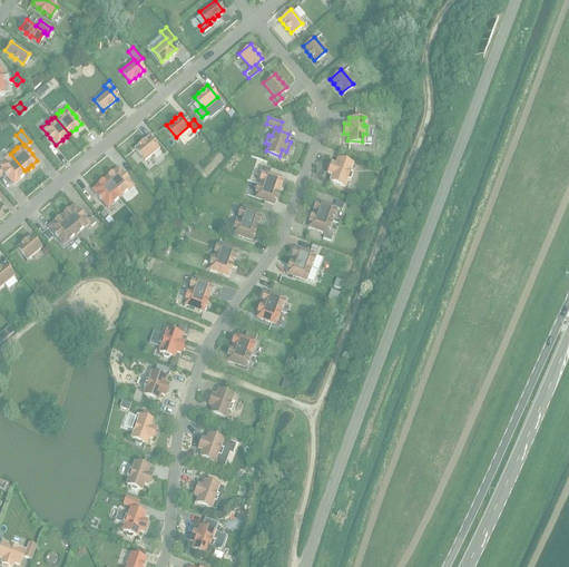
[(134,147),(144,158),(151,152),(155,155),(159,150),(157,147),(148,135),(143,139),(138,143),(134,147)]
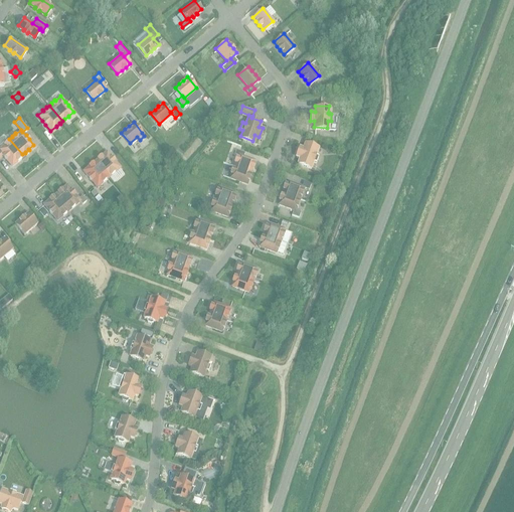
[(20,156),(22,154),(9,139),(7,141),(3,143),(3,144),(0,146),(0,153),(2,152),(3,154),(3,155),(6,158),(11,164),(16,159),(17,160),(20,157),(20,156)]
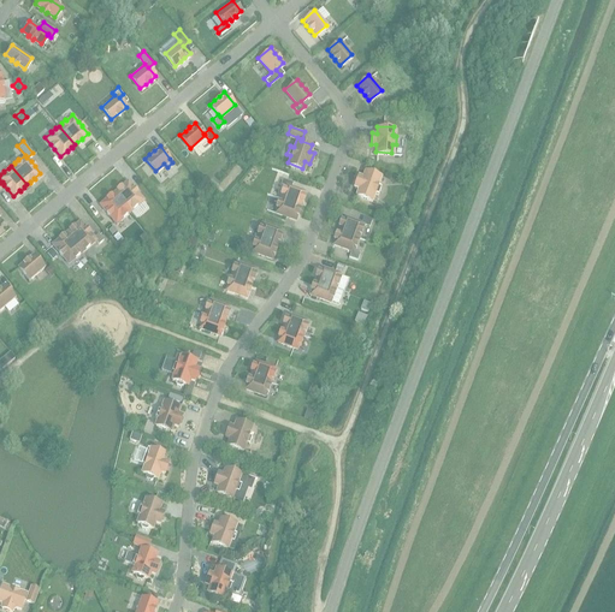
[(358,186),(355,194),(371,198),(373,191),(374,191),(377,191),(380,184),(377,183),(379,174),(365,170),(362,176),(358,174),(353,185),(358,186)]
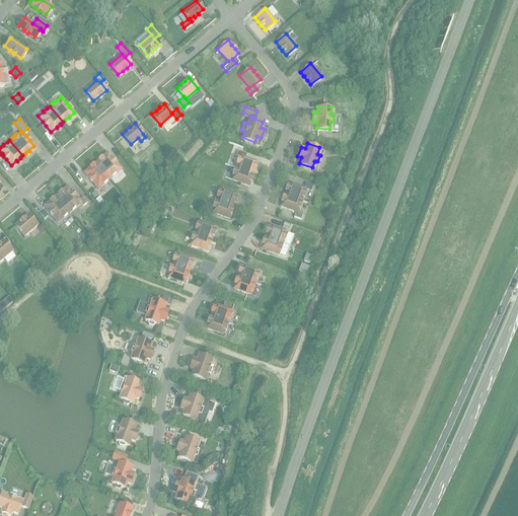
[(235,165),(251,171),(252,168),(254,169),(256,164),(254,163),(256,160),(244,156),(245,152),(237,149),(235,153),(239,155),(238,158),(237,157),(235,162),(236,163),(235,165)]
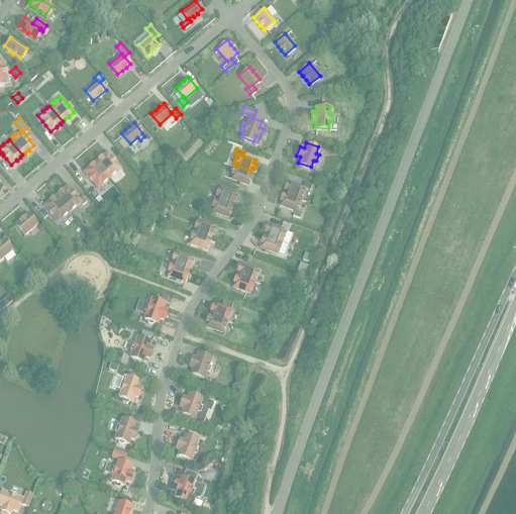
[(95,161),(108,176),(110,174),(111,174),(114,172),(114,171),(119,167),(114,161),(114,160),(111,157),(106,150),(101,156),(100,155),(97,158),(97,159),(95,161)]
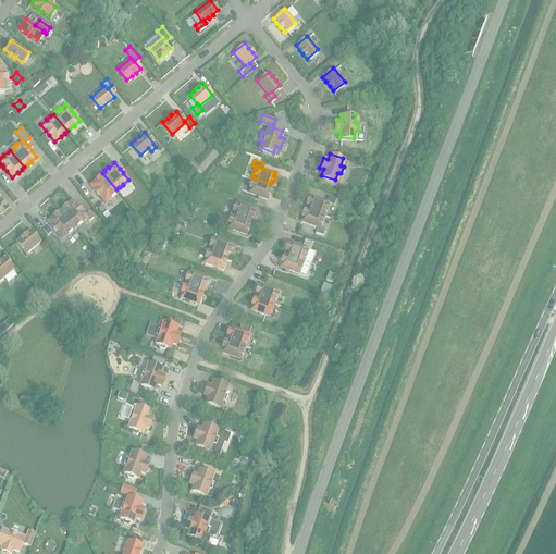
[(113,192),(116,189),(102,173),(99,175),(99,174),(95,177),(96,179),(90,183),(96,189),(95,189),(98,194),(99,194),(104,200),(110,195),(110,196),(114,193),(113,192)]
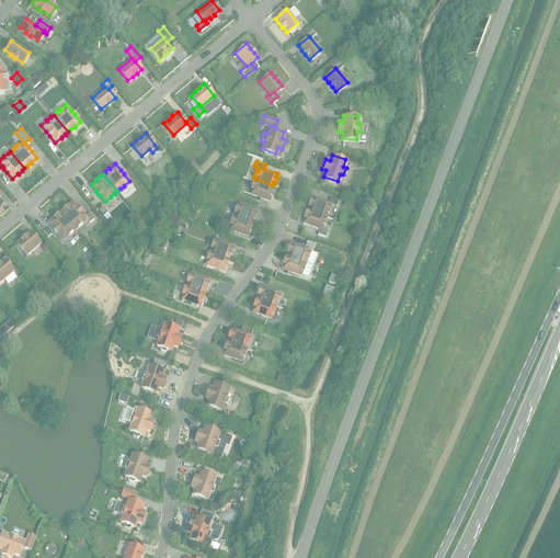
[(271,189),(272,185),(254,179),(253,182),(252,182),(250,188),(251,188),(250,192),(267,198),(270,194),(271,195),(273,190),(271,189)]
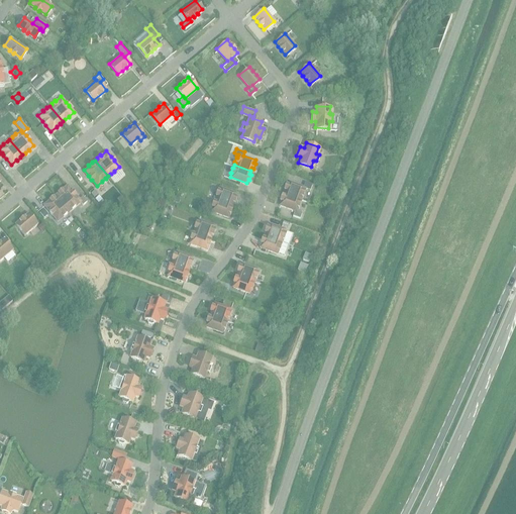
[(304,180),(302,186),(287,180),(286,184),(285,183),(283,188),(284,189),(283,192),(299,198),(301,195),(302,195),(304,190),(302,190),(304,186),(309,188),(311,183),(304,180)]
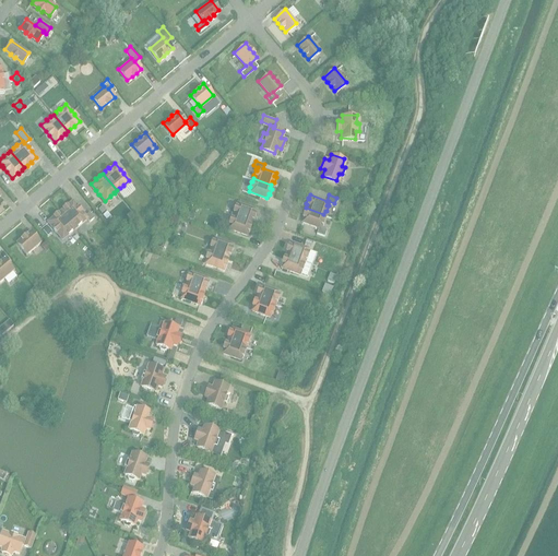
[(59,210),(73,226),(76,224),(76,225),(81,222),(80,221),(85,216),(88,220),(93,215),(88,210),(84,214),(80,210),(81,209),(78,205),(72,199),(66,204),(66,203),(61,206),(62,208),(59,210)]
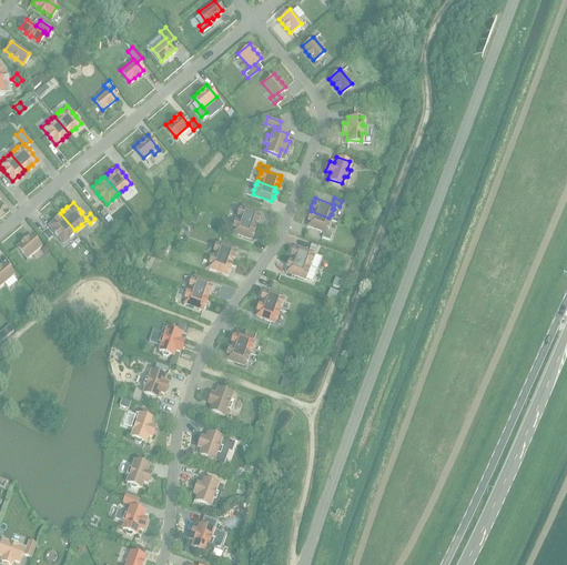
[(236,218),(254,224),(255,221),(256,221),(259,215),(257,215),(259,211),(241,204),(240,209),(238,208),(236,213),(238,214),(236,218)]
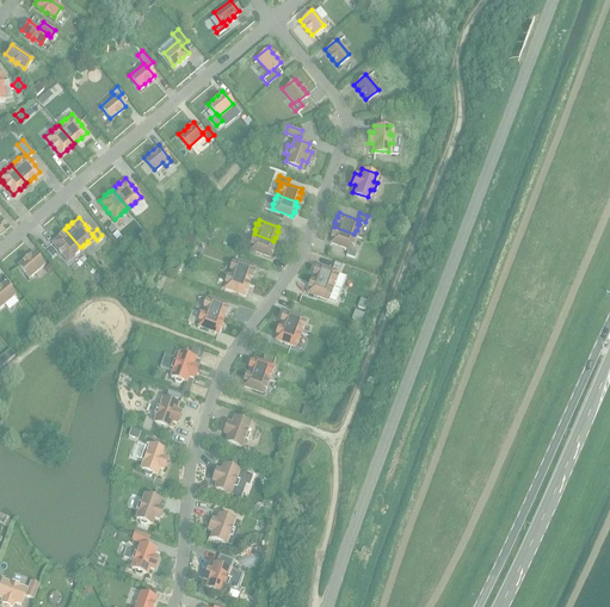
[(352,237),(353,234),(334,227),(333,230),(332,229),(330,235),(331,236),(330,240),(347,246),(345,253),(353,255),(356,249),(349,247),(351,243),(352,243),(355,237),(352,237)]
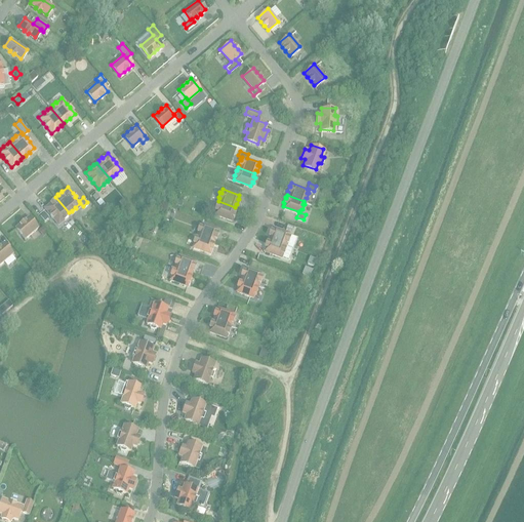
[(67,214),(69,212),(55,197),(53,199),(53,198),(49,201),(49,202),(44,206),(49,212),(49,213),(52,216),(57,223),(63,217),(64,218),(67,215),(67,214)]
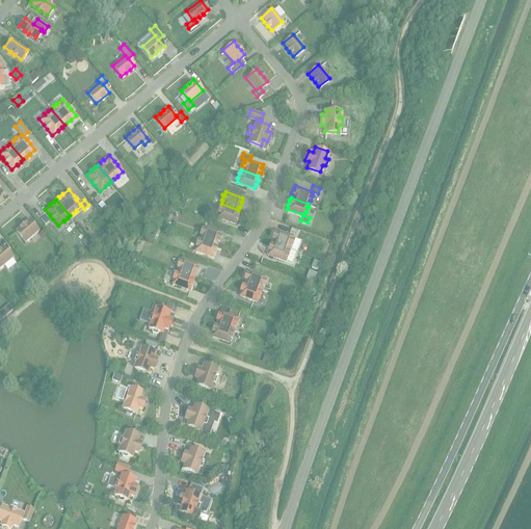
[(237,213),(238,210),(221,204),(220,207),(218,206),(217,211),(218,212),(217,215),(234,221),(235,218),(236,218),(238,213),(237,213)]
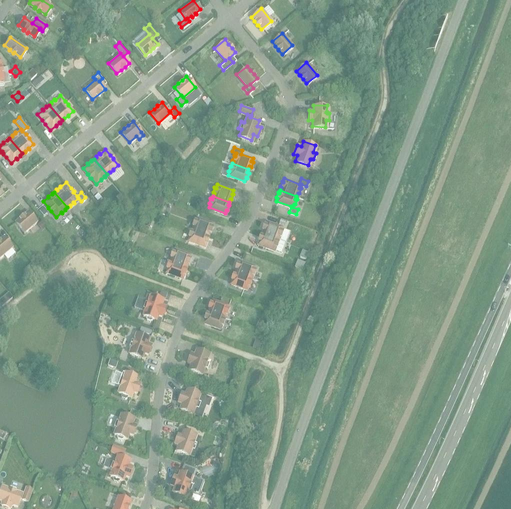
[(19,217),(14,221),(23,231),(36,220),(27,210),(23,214),(19,217)]
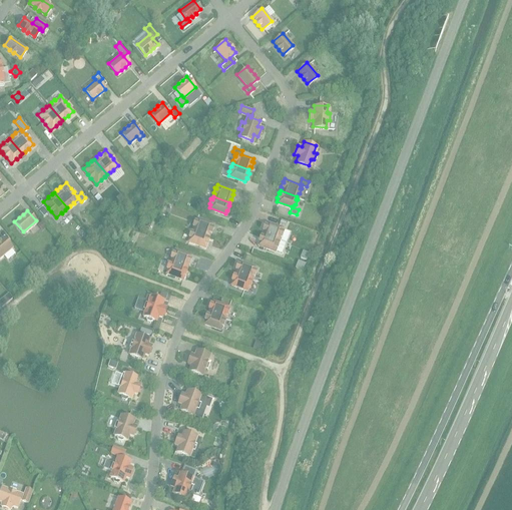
[(191,228),(208,234),(209,231),(210,231),(212,226),(210,226),(212,222),(195,216),(194,220),(193,219),(191,224),(192,225),(191,228)]
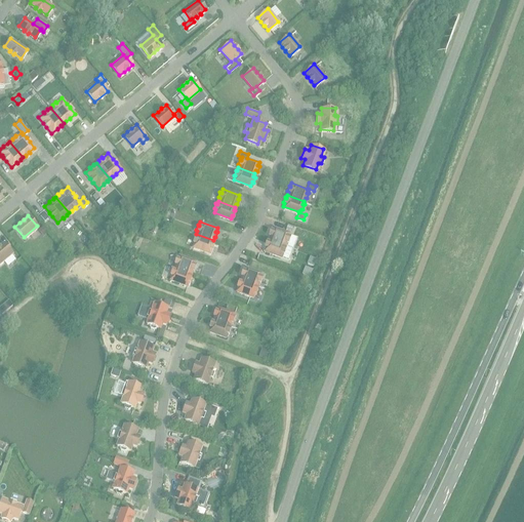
[(268,238),(284,244),(285,241),(287,241),(288,236),(287,236),(288,232),(272,226),(271,230),(270,229),(268,234),(269,235),(268,238)]
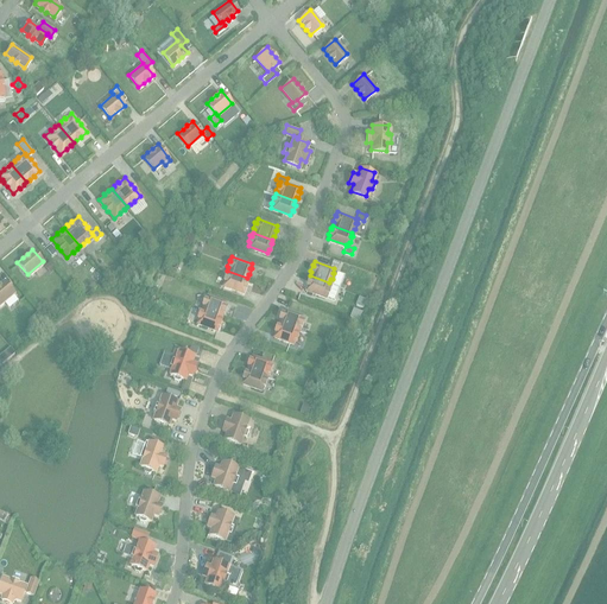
[(245,281),(247,278),(227,271),(226,274),(225,273),(222,279),(223,280),(222,284),(241,291),(244,287),(245,287),(247,281),(245,281)]
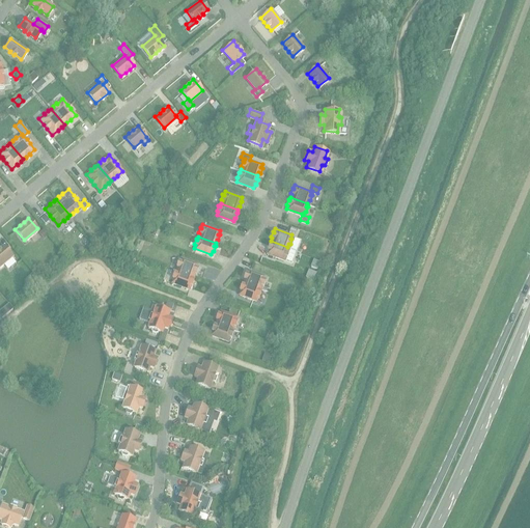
[(286,249),(287,247),(271,241),(270,244),(269,243),(267,248),(268,248),(267,252),(283,258),(284,254),(286,255),(287,250),(286,249)]
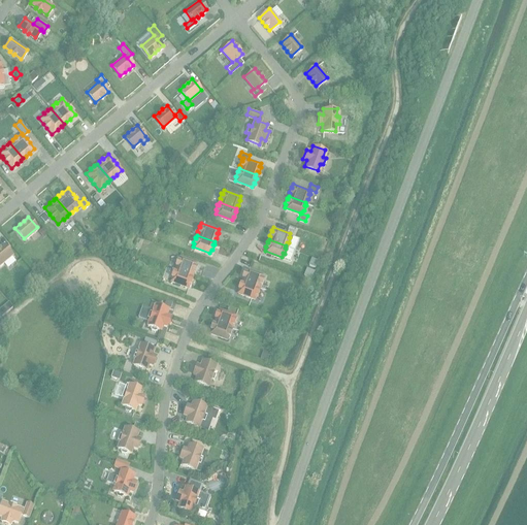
[(0,262),(11,254),(3,242),(0,244),(0,262)]
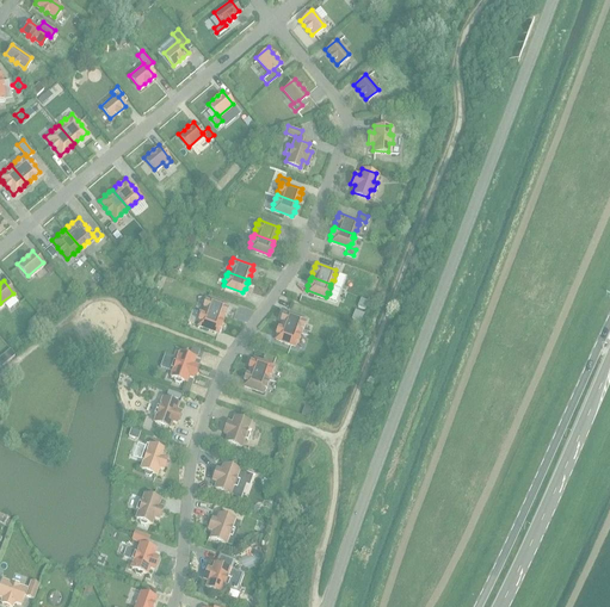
[(202,309),(221,316),(223,313),(225,314),(227,308),(225,307),(227,303),(207,296),(205,299),(204,299),(202,305),(203,305),(202,309)]
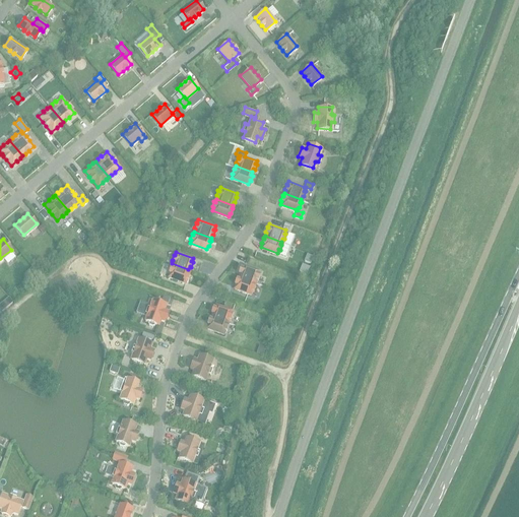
[(306,252),(303,259),(310,262),(312,255),(306,252)]
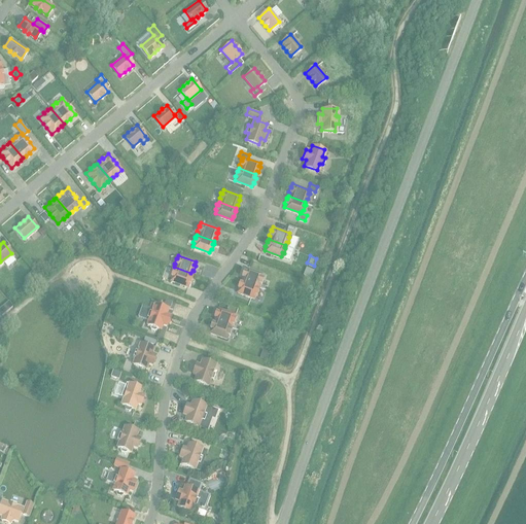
[(305,266),(302,273),(309,276),(312,269),(305,266)]
